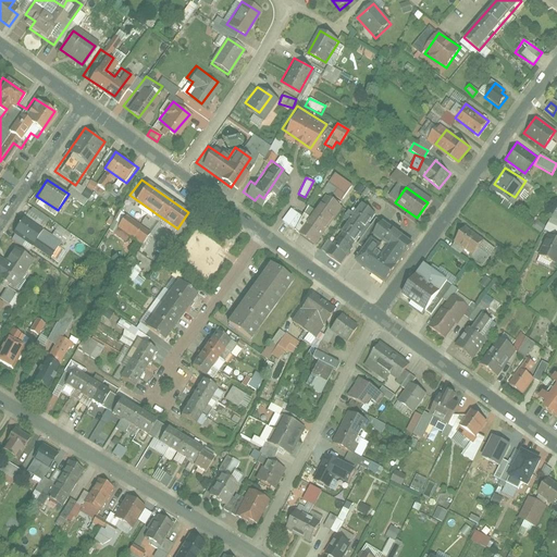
[(342,202),(324,190),(307,213),(284,197),(276,208),(299,225),(297,229),(313,240),(342,202)]
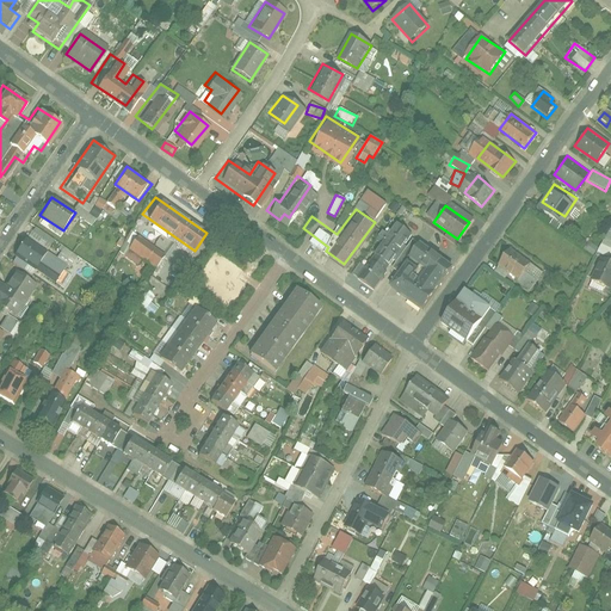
[(419,313),(452,267),(426,248),(417,261),(401,251),(412,236),(392,222),(356,275),(374,289),(386,272),(401,283),(393,294),(419,313)]
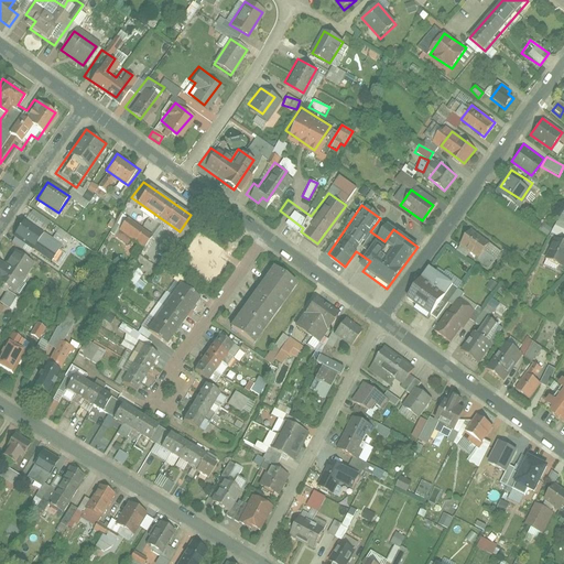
[(25,218),(15,235),(47,256),(58,239),(25,218)]
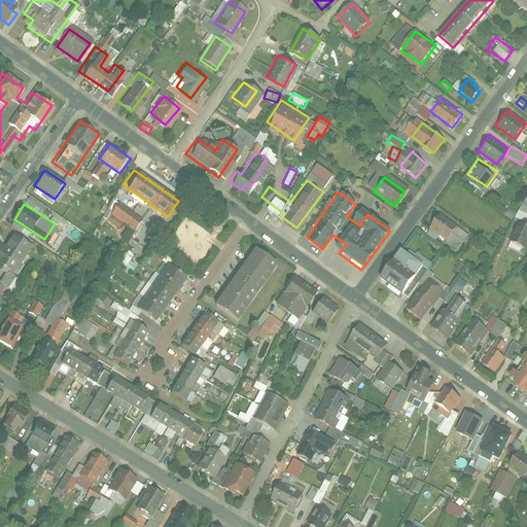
[(134,220),(112,205),(104,217),(126,233),(134,220)]
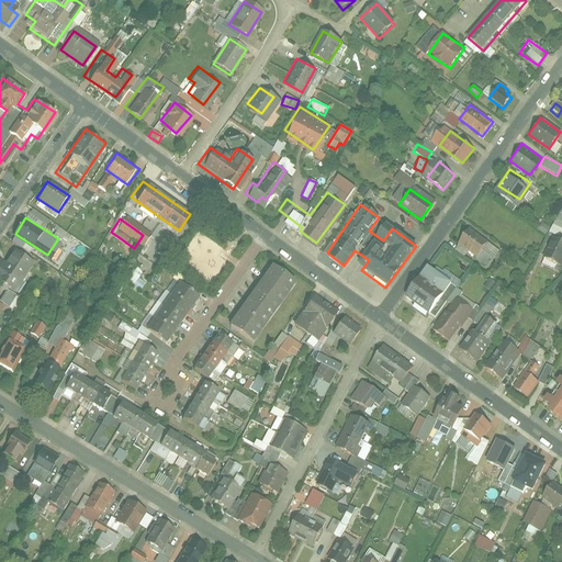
[(492,242),(474,228),(462,245),(480,258),(492,242)]
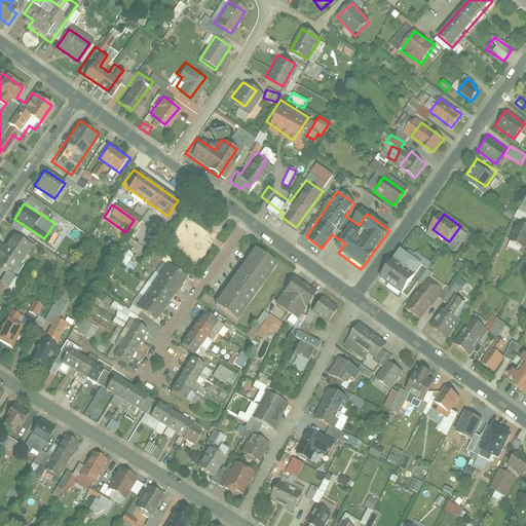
[(525,246),(525,220),(524,220),(515,240),(525,246)]
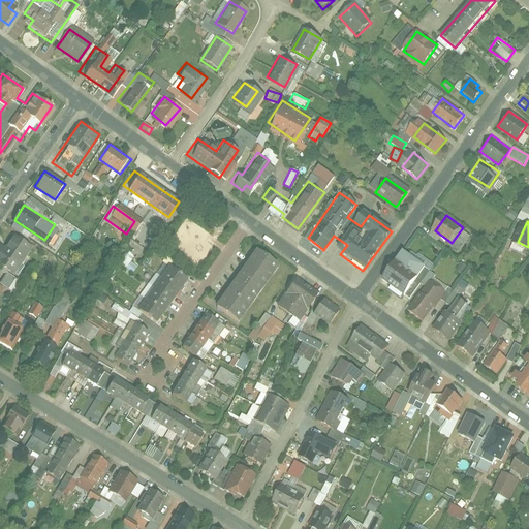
[(0,268),(14,279),(34,250),(20,240),(10,253),(1,248),(0,249),(0,268)]
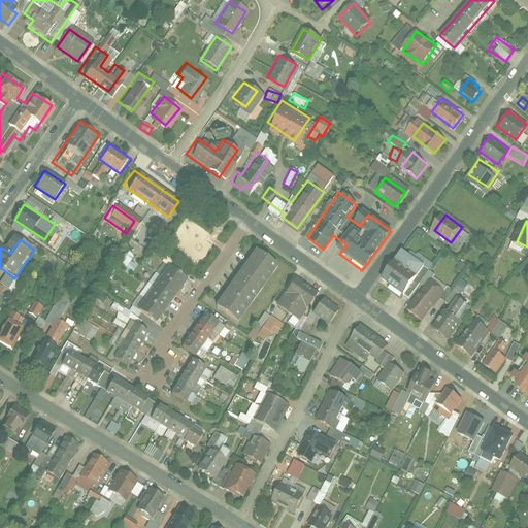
[(274,266),(249,248),(209,303),(235,322),(274,266)]
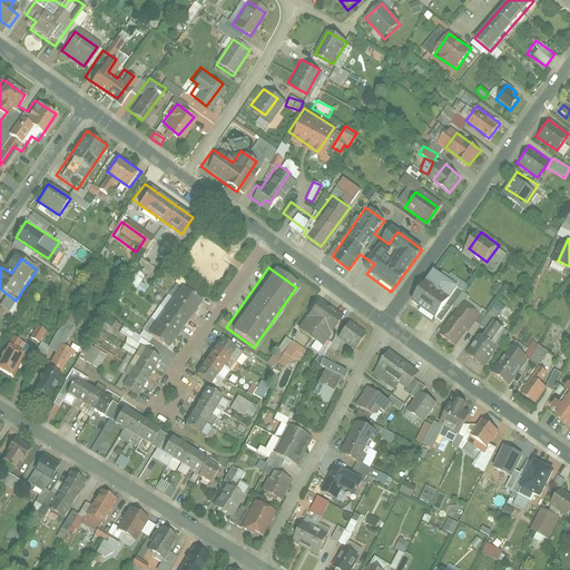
[(139,282),(143,276),(137,272),(127,284),(141,295),(147,287),(139,282)]
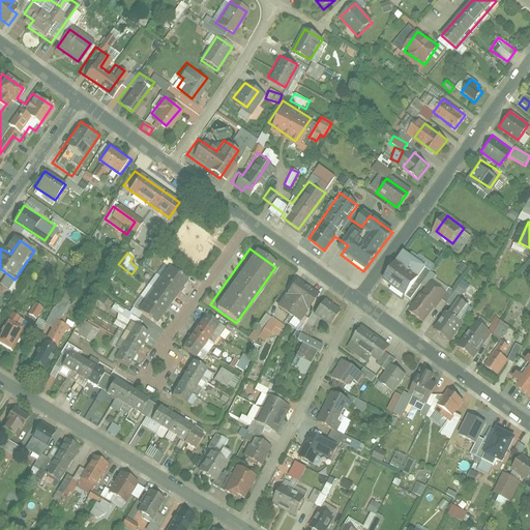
[(421,267),(400,253),(381,278),(402,293),(421,267)]
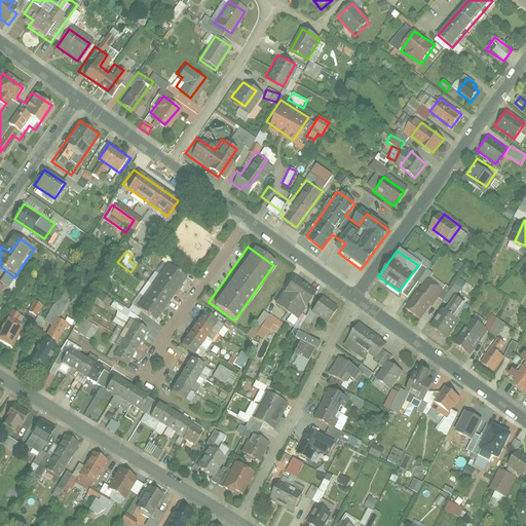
[(412,260),(425,268),(429,263),(416,255),(412,260)]
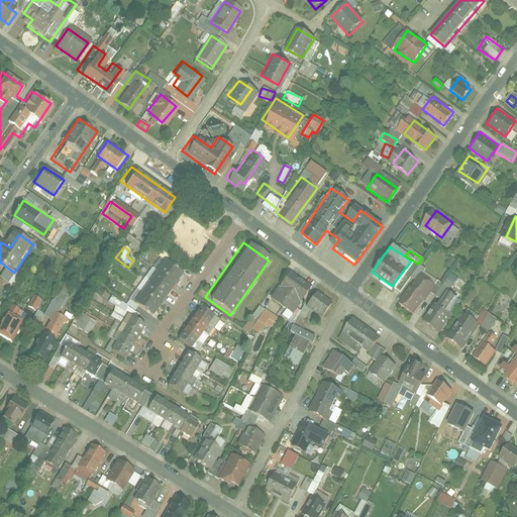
[(130,300),(146,312),(175,273),(160,261),(130,300)]
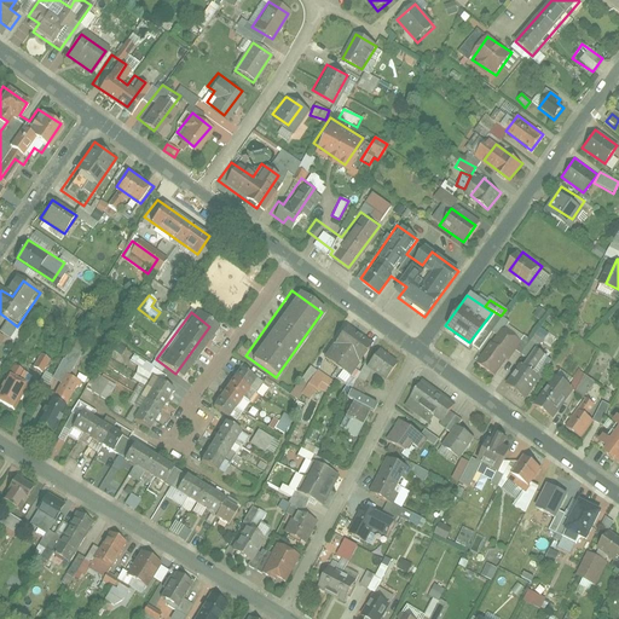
[(515,339),(496,323),(474,351),(493,366),(515,339)]
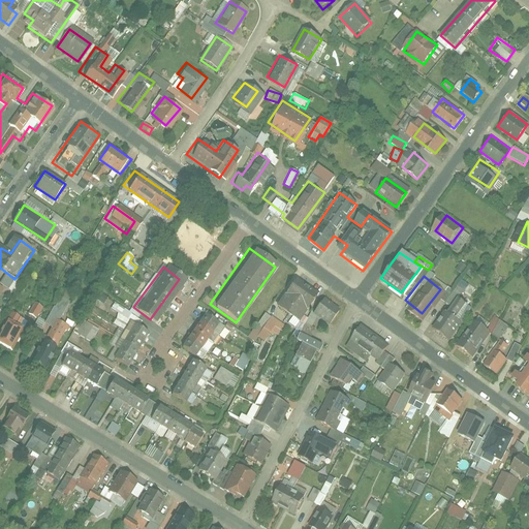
[(312,297),(286,278),(269,302),(294,320),(312,297)]
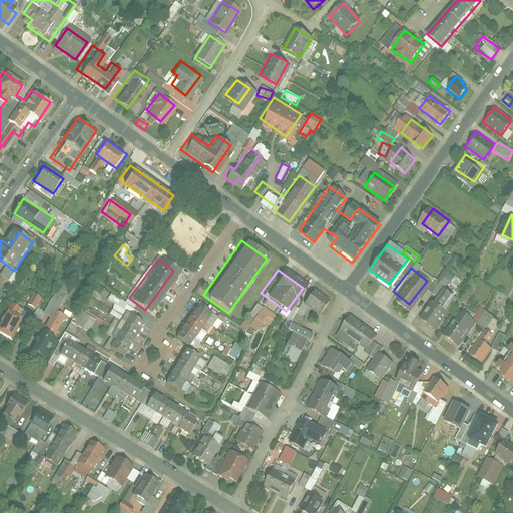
[(447,272),(438,283),(444,288),(453,277),(447,272)]
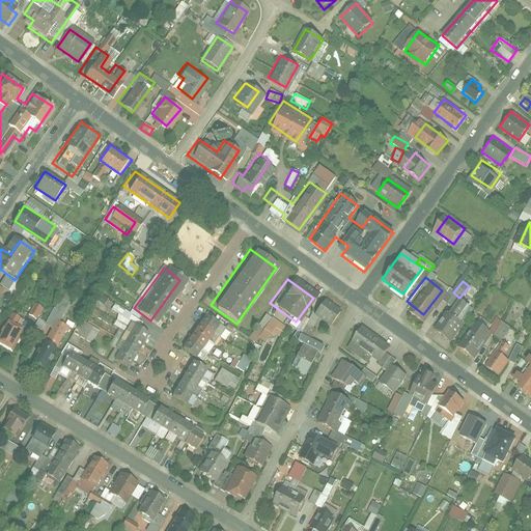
[(341,309),(323,296),(310,311),(330,326),(341,309)]
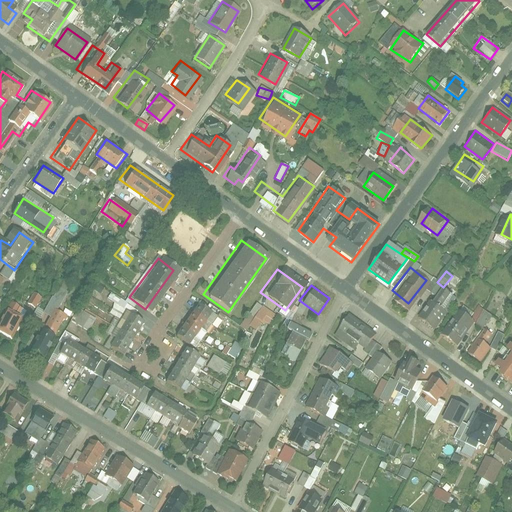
[(33,294),(28,305),(35,309),(40,298),(33,294)]
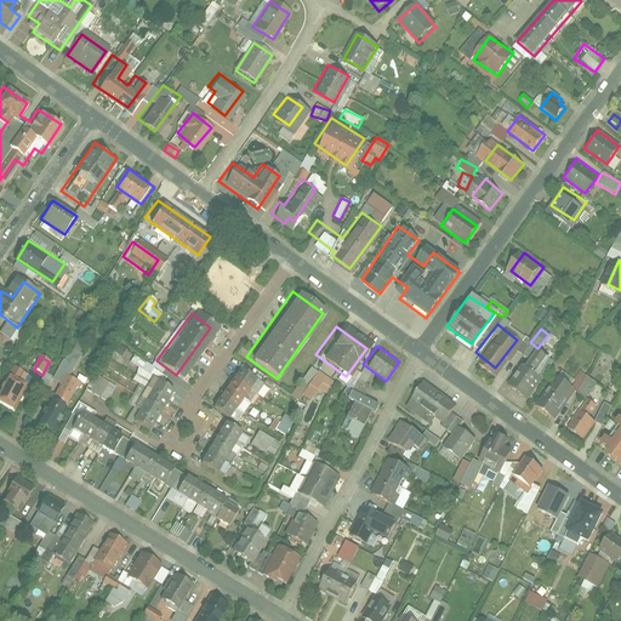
[(542,372),(522,357),(502,383),(524,398),(542,372)]
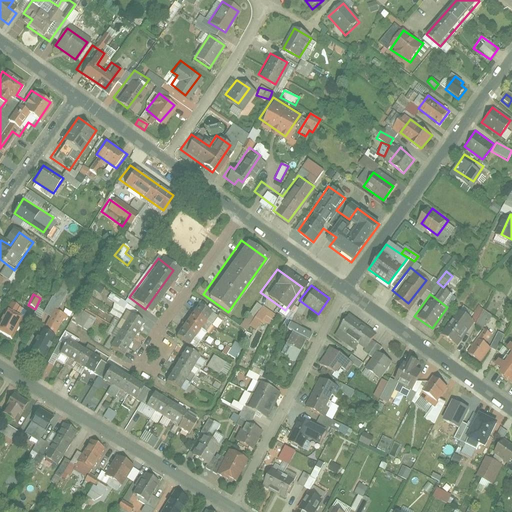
[(114,316),(120,300),(109,295),(108,299),(114,301),(109,314),(114,316)]
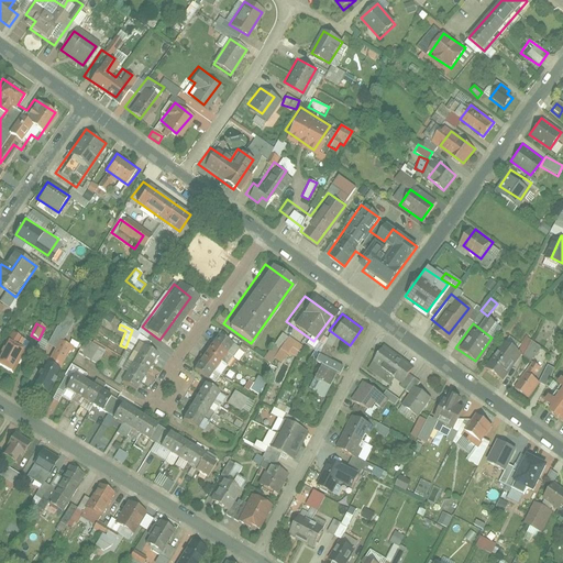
[(78,334),(64,326),(30,382),(44,390),(78,334)]
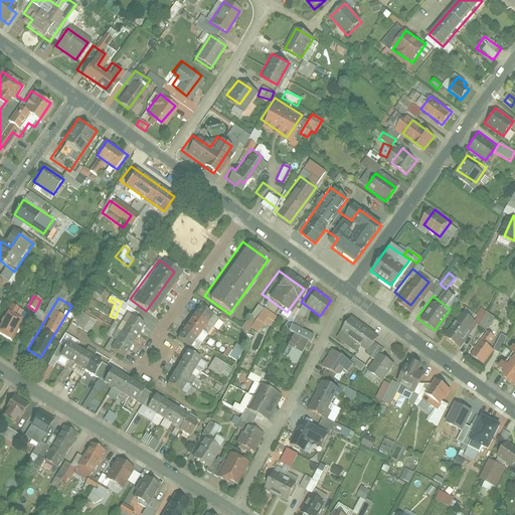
[(202,301),(176,338),(189,347),(215,310),(202,301)]
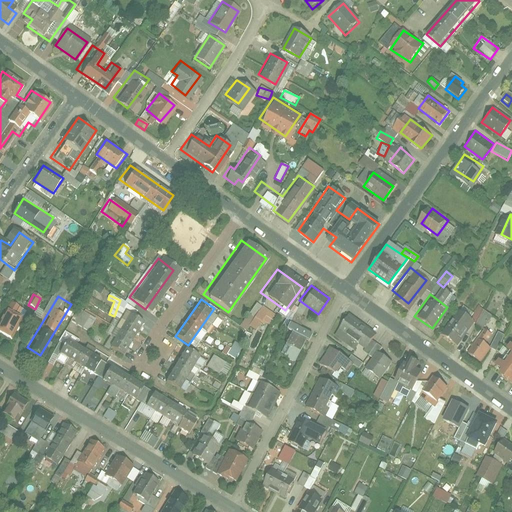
[(26,312),(13,302),(0,320),(0,332),(8,338),(26,312)]
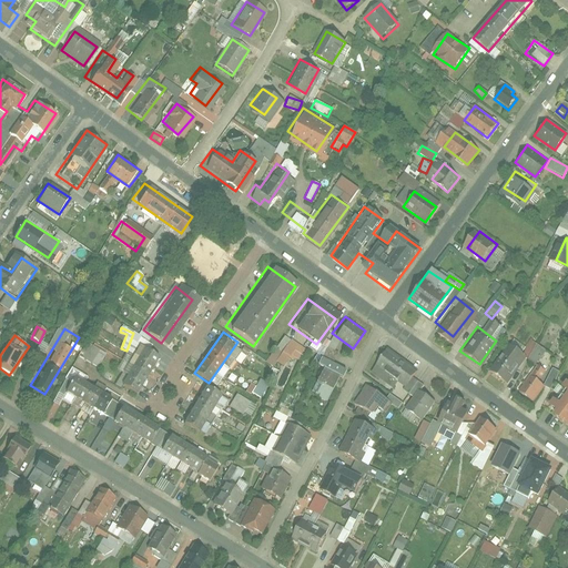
[(288,363),(298,348),(279,335),(270,348),(288,363)]
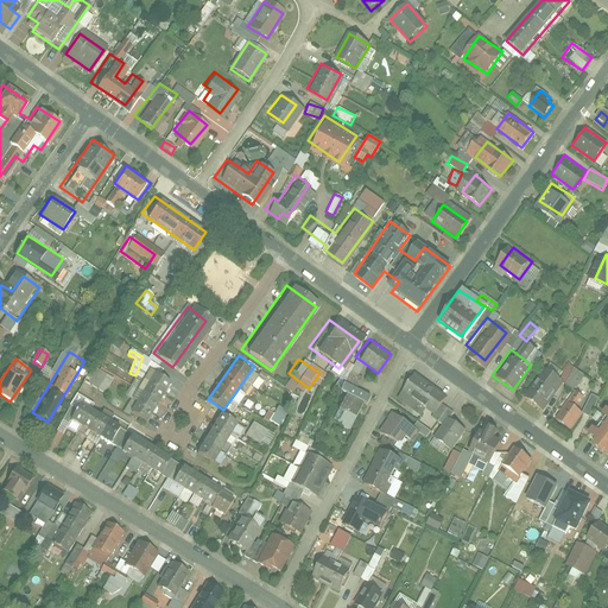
[(549,365),(545,369),(572,390),(583,377),(568,365),(561,373),(549,365)]
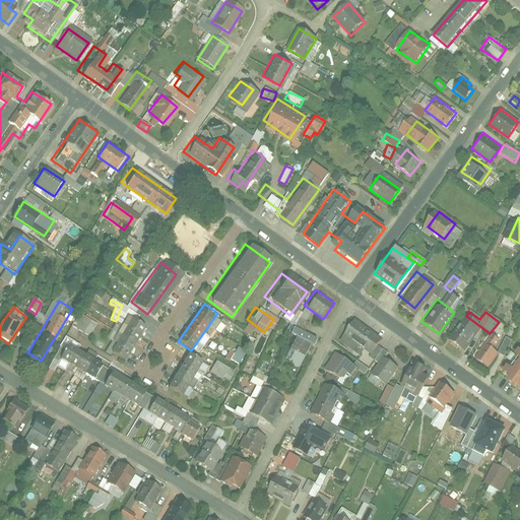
[(77,313),(71,324),(88,334),(95,323),(77,313)]
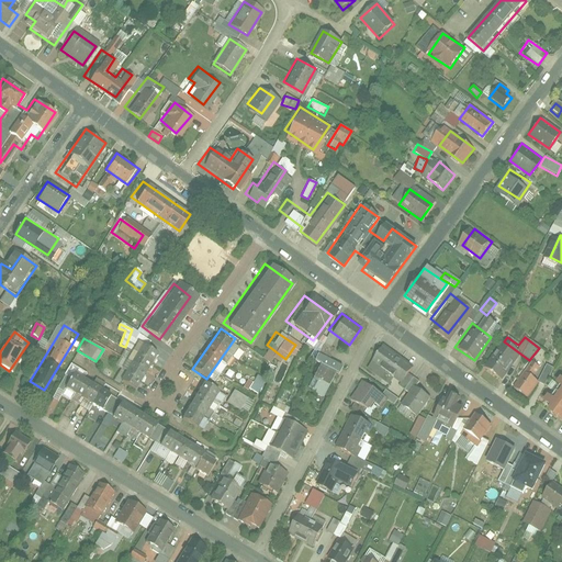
[(156,348),(139,339),(115,379),(132,389),(156,348)]
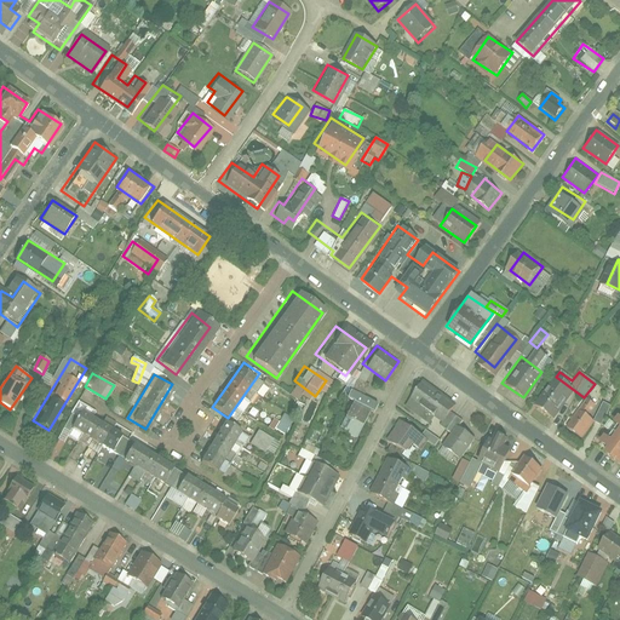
[(442,424),(455,403),(419,380),(397,413),(417,425),(425,412),(442,424)]
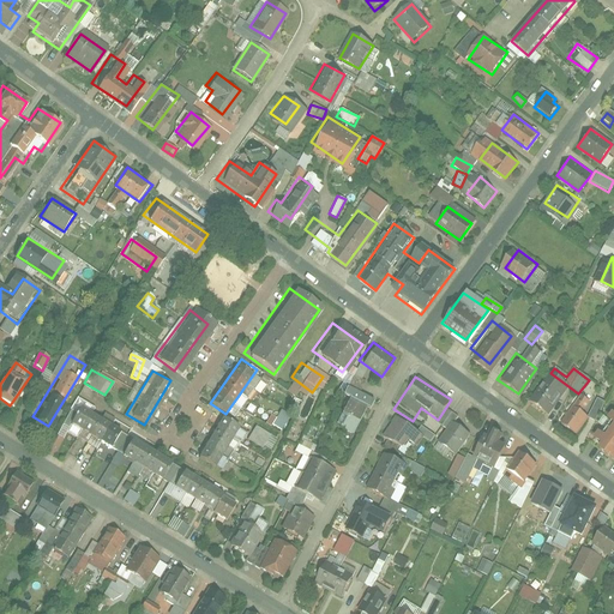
[(563,393),(546,381),(530,402),(547,415),(563,393)]
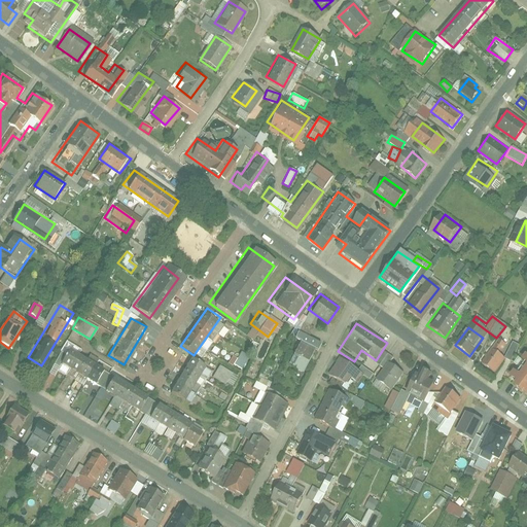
[(299,363),(312,344),(297,335),(284,354),(299,363)]
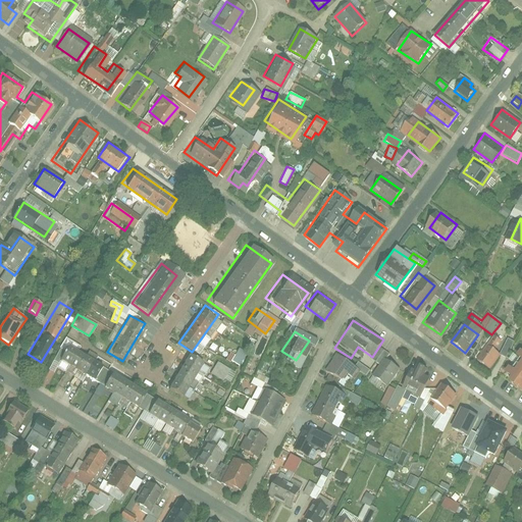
[(101,363),(66,341),(57,355),(92,377),(101,363)]
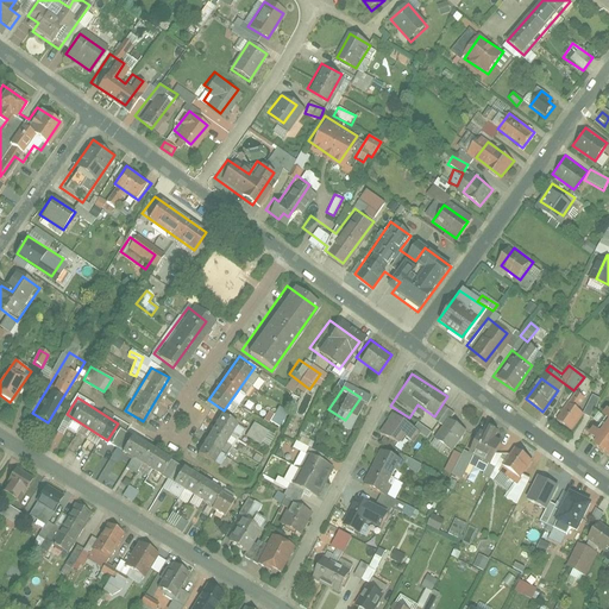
[(584,412),(571,401),(558,418),(571,428),(584,412)]
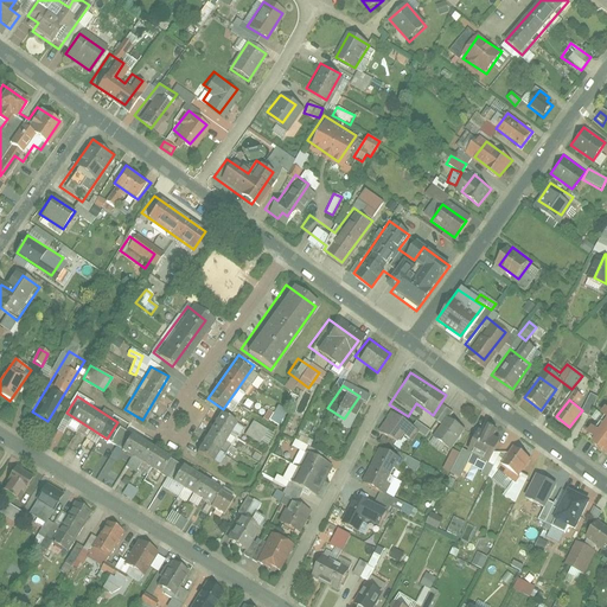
[(275,408),(273,413),(267,410),(262,419),(279,426),(285,413),(275,408)]
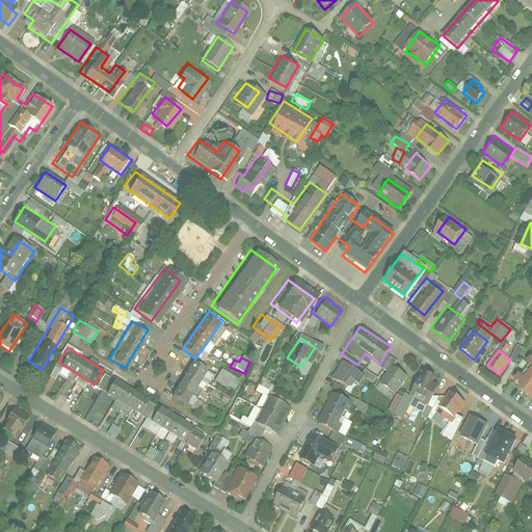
[(210,369),(195,358),(171,394),(186,403),(210,369)]
